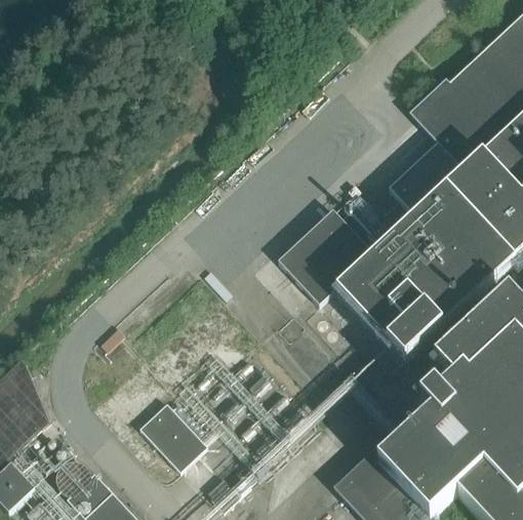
[(522,519),(522,11),(447,83),(419,110),(447,140),(439,148),(435,144),(387,189),(412,216),(372,254),(331,210),(276,262),(317,306),(334,289),(404,363),(522,251),(522,294),(516,302),(508,293),(433,362),(451,382),(439,393),(433,387),(433,388),(418,401),(430,413),(396,445),(350,488),(378,519),(428,519),(431,517),(455,494),(479,519),(522,519)]
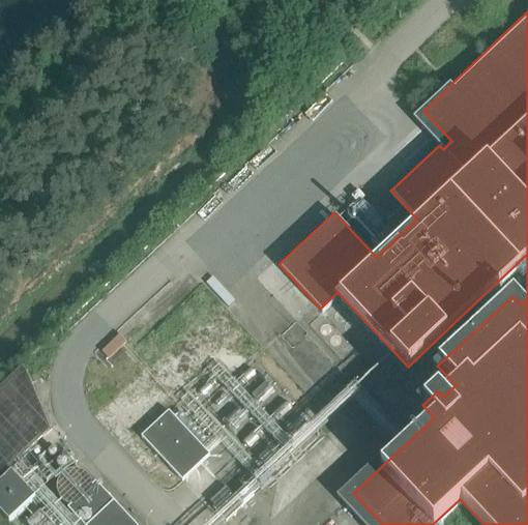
[(356,185),(349,193),(355,200),(363,194),(356,185)]
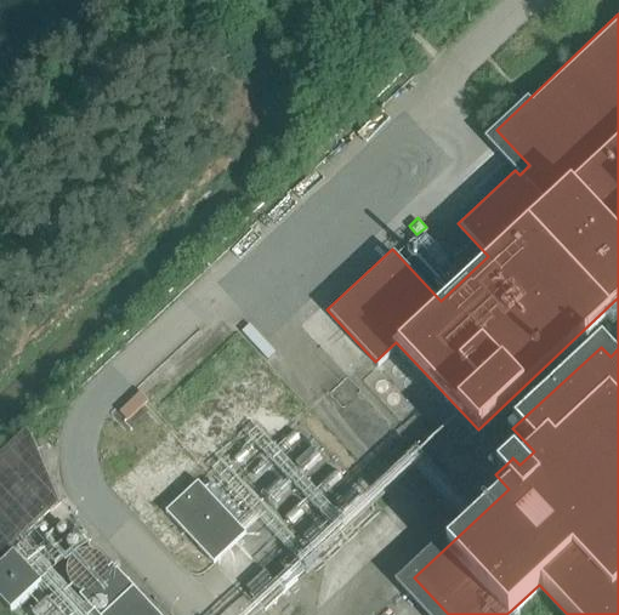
[(243,528),(196,477),(163,506),(211,558),(243,528)]
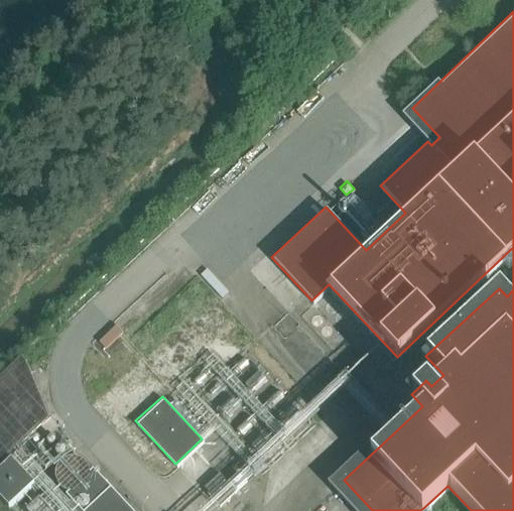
[(0,500),(4,505),(30,481),(7,457),(0,463),(0,500)]
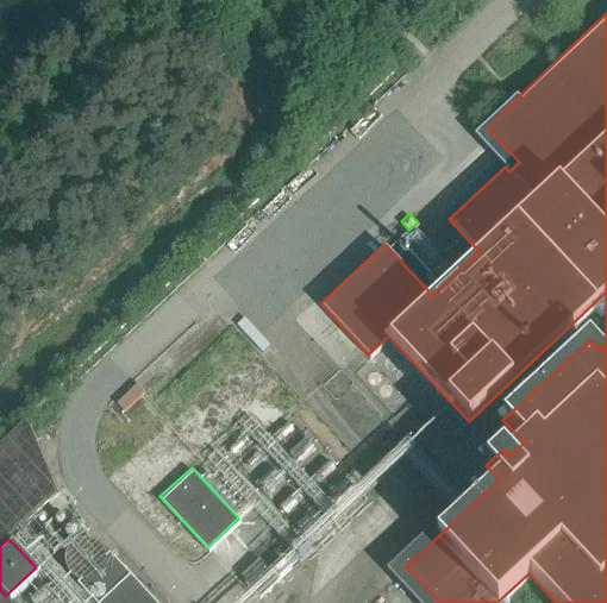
[(157,602),(108,550),(104,553),(79,576),(75,579),(97,602),(157,602)]
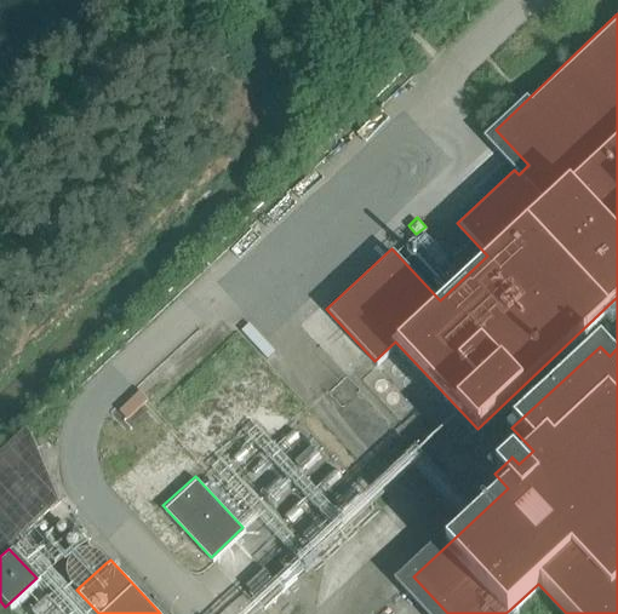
[(45,595),(63,613),(74,603),(56,584),(45,595)]
